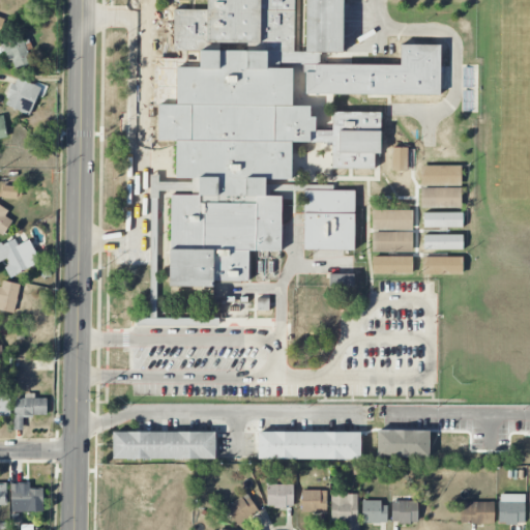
[(294,0),(206,0),(206,10),(173,9),(172,51),(204,52),(155,113),(178,178),(198,179),(198,196),(171,195),(168,283),(248,286),(249,251),(280,252),(282,197),(265,196),(265,179),(291,180),(292,140),(371,171),(380,147),(381,113),(332,112),(331,130),(317,130),(308,107),(292,106),(293,69),(278,64),(280,52),(293,52),(294,0)]
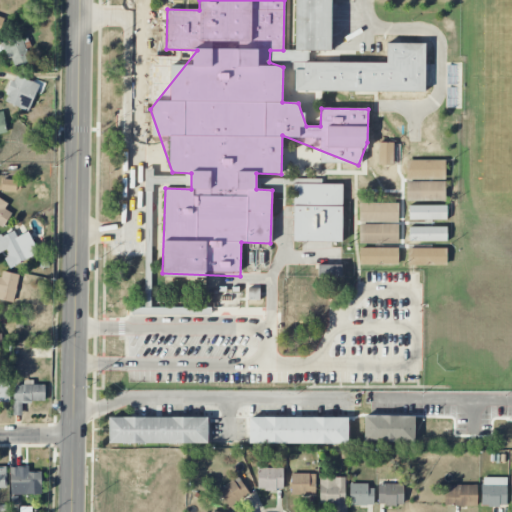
[(331,0),(295,0),(294,50),(331,51),(331,0)]
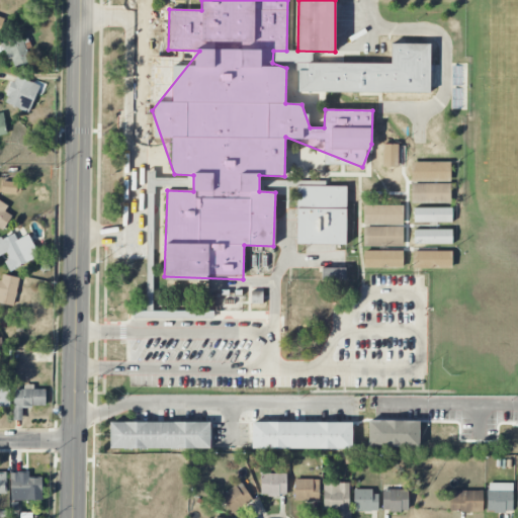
[(0,40),(0,48),(1,52),(6,51),(8,61),(14,60),(15,67),(28,64),(22,36),(0,40)]
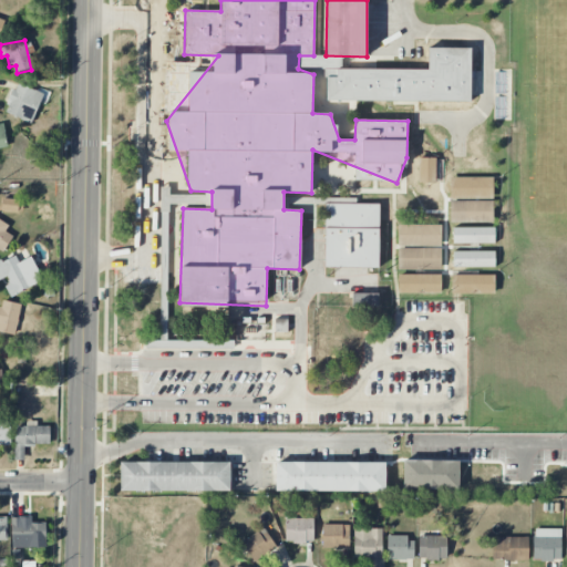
[(337,70),(337,78),(326,78),(326,101),(471,101),(471,48),(428,48),(428,69),(337,70)]
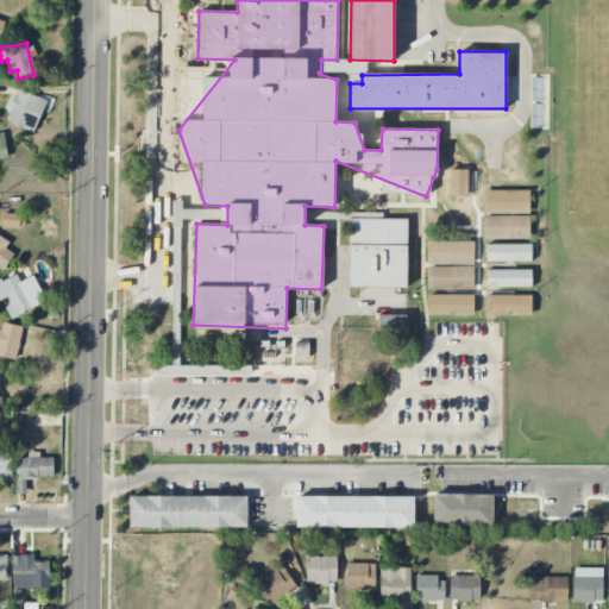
[(35,132),(46,100),(17,89),(5,121),(35,132)]
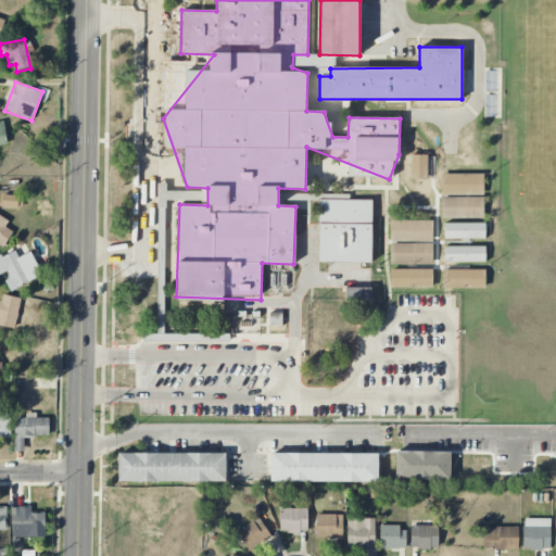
[(23,196),(1,194),(1,206),(23,207),(23,196)]
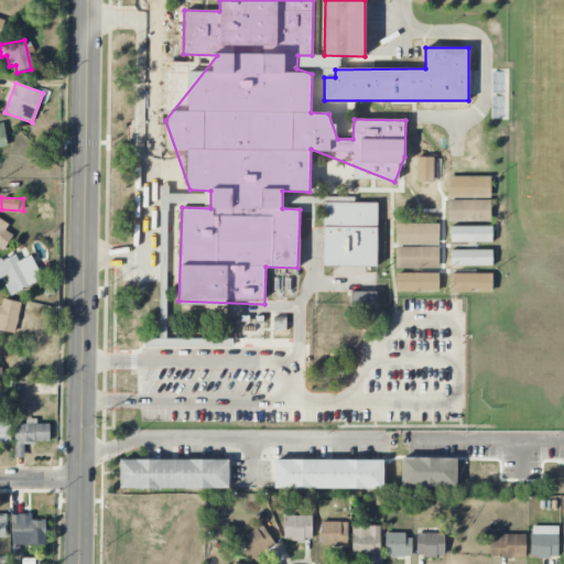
[(378,203),(354,203),(354,197),(324,197),(323,266),(377,267),(378,203)]
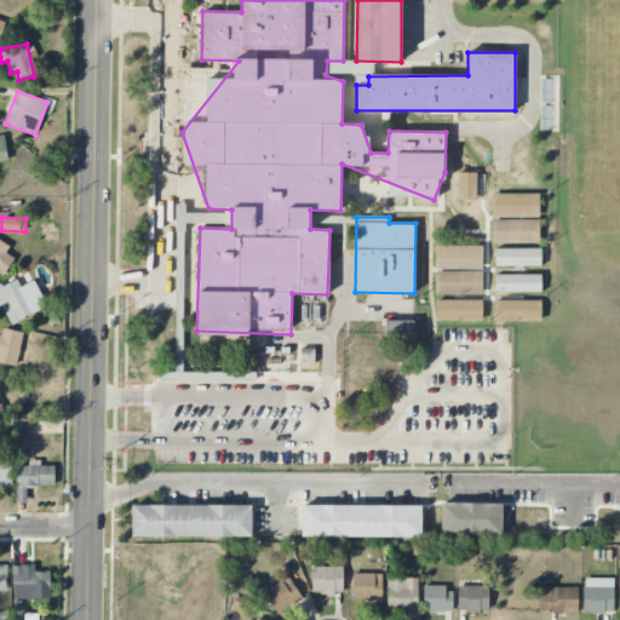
[(0,275),(3,277),(13,260),(5,254),(10,247),(0,240),(0,275)]
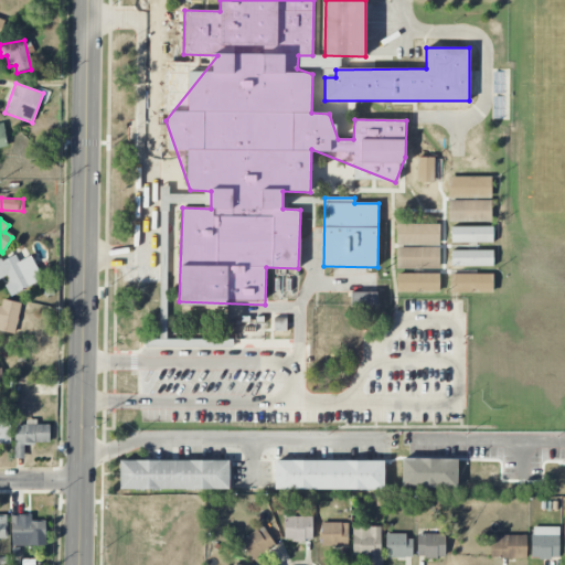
[(397,268),(439,268),(439,247),(397,247),(397,268)]
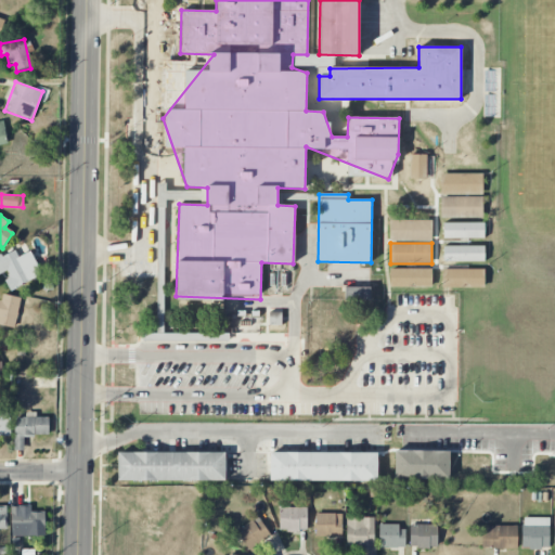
[(0,255),(0,273),(3,272),(12,289),(42,275),(30,252),(18,257),(15,249),(0,255)]
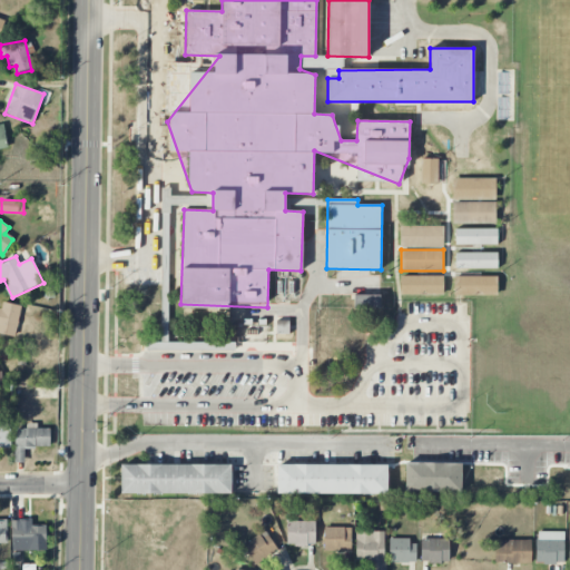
[(354,308),(380,308),(381,295),(354,295),(354,308)]
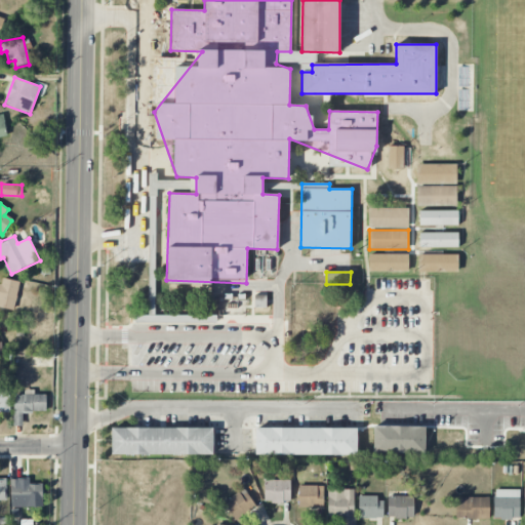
[(0,307),(13,311),(21,282),(2,277),(0,283),(0,307)]
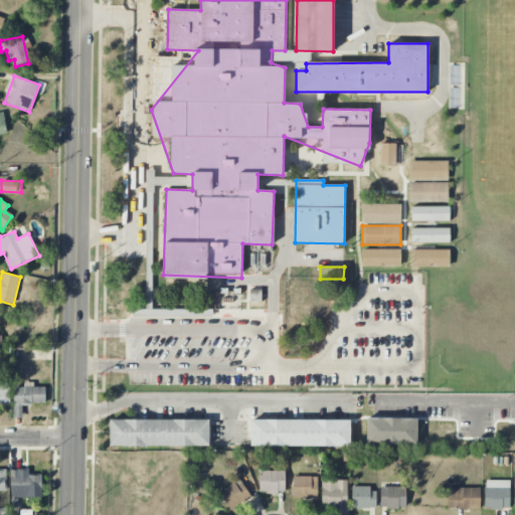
[(261,303),(262,290),(249,290),(248,302),(261,303)]
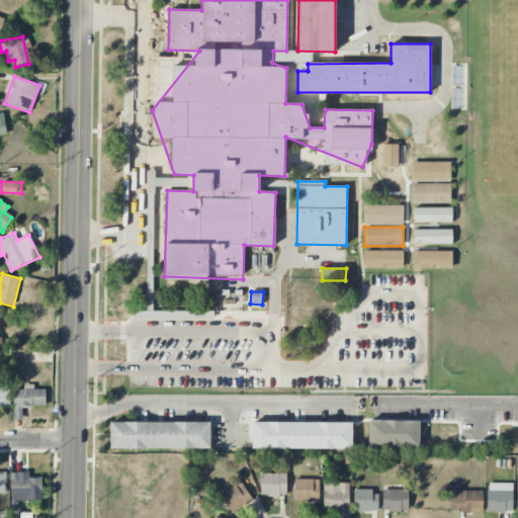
[(0,406),(9,407),(9,384),(0,384),(0,406)]
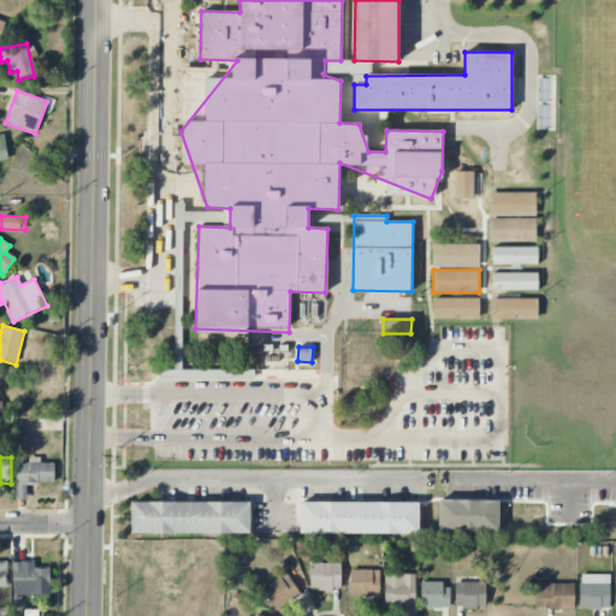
[(54,483),(54,463),(40,463),(40,457),(28,457),(28,463),(16,463),(17,499),(27,499),(27,483),(54,483)]
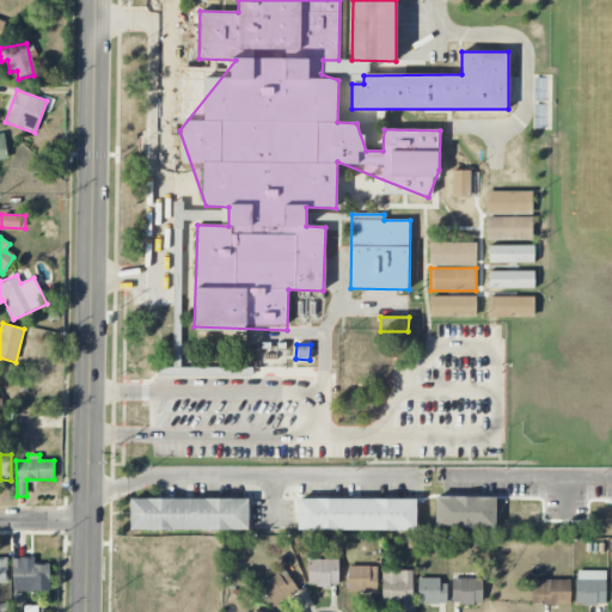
[(496,497),(435,496),(435,527),(496,528),(496,497)]
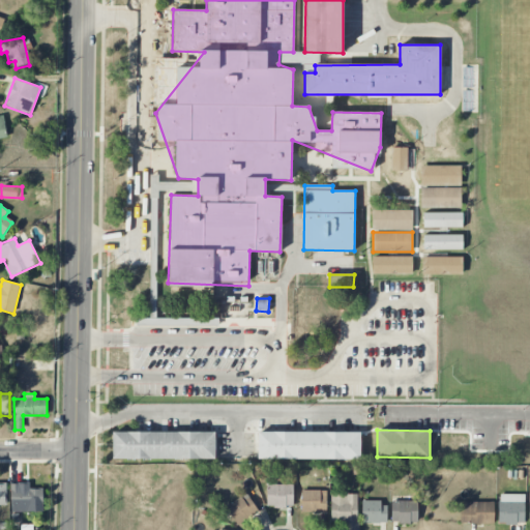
[(215,432),(112,433),(113,460),(215,459),(215,432)]
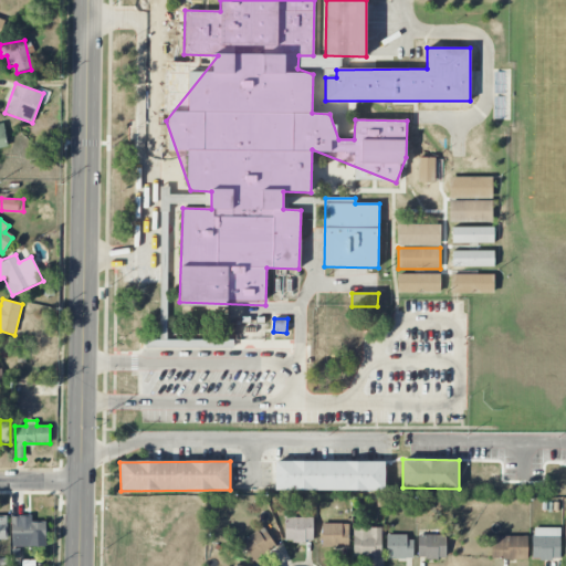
[(385,461),(274,462),(275,491),(385,490),(385,461)]
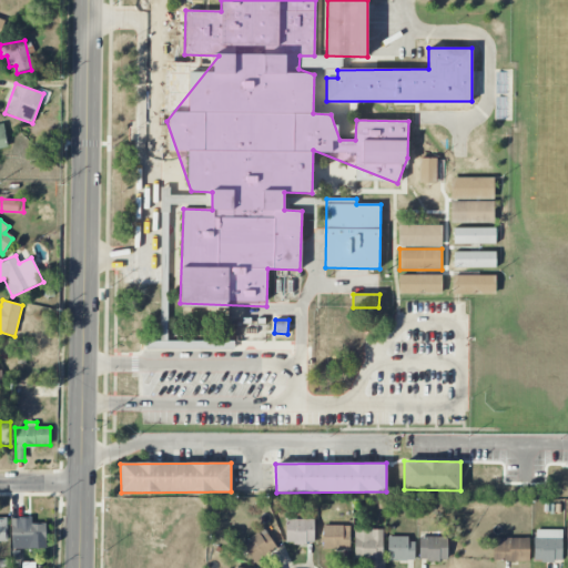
[(314,544),(314,519),(286,519),(285,543),(314,544)]
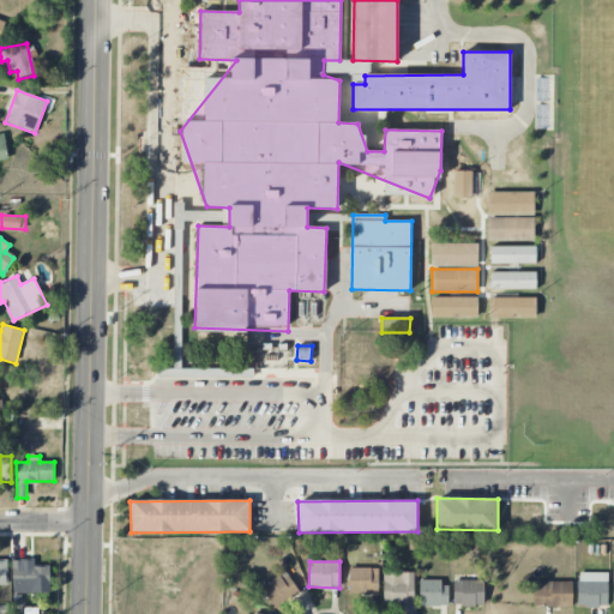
[(349,594),(378,594),(378,569),(349,567),(349,594)]
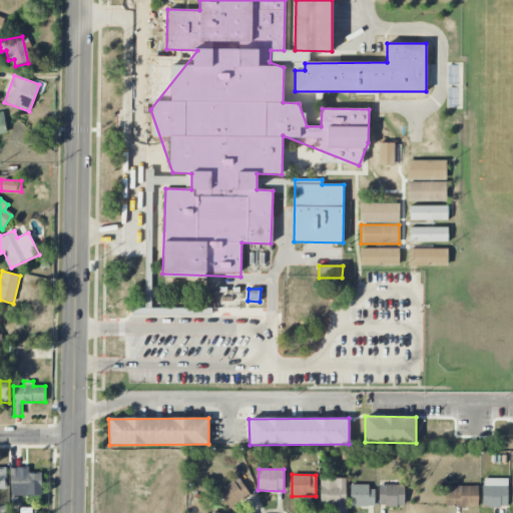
[(218,488),(228,508),(249,496),(239,477),(218,488)]
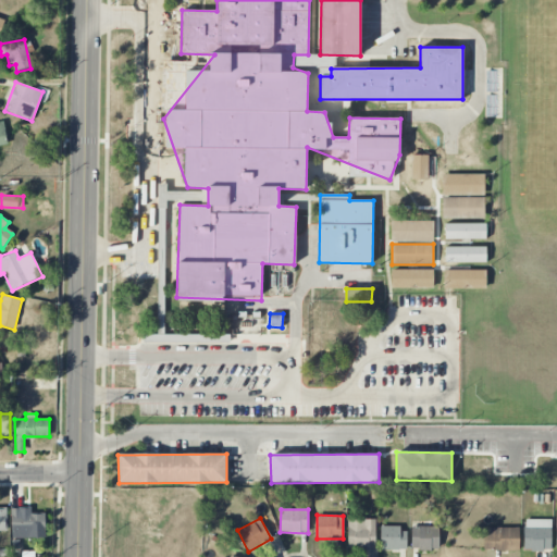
[(348,519),(347,548),(364,548),(363,556),(375,556),(376,520),(348,519)]
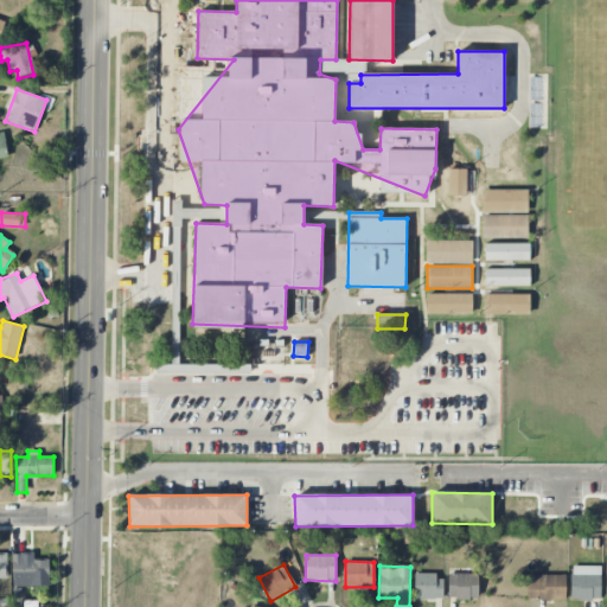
[(572,600),(601,600),(601,566),(570,567),(572,600)]
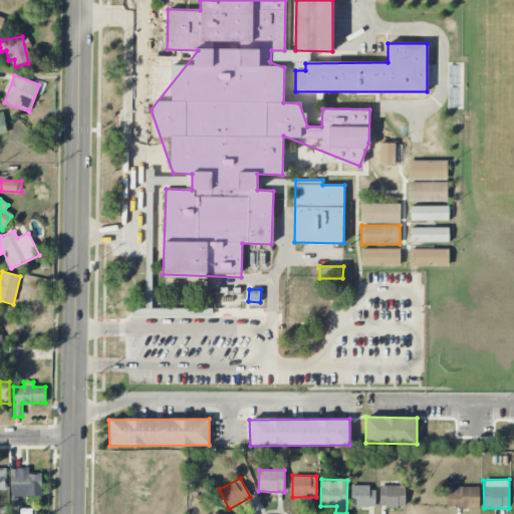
[(379,507),(405,507),(405,486),(379,486),(379,507)]
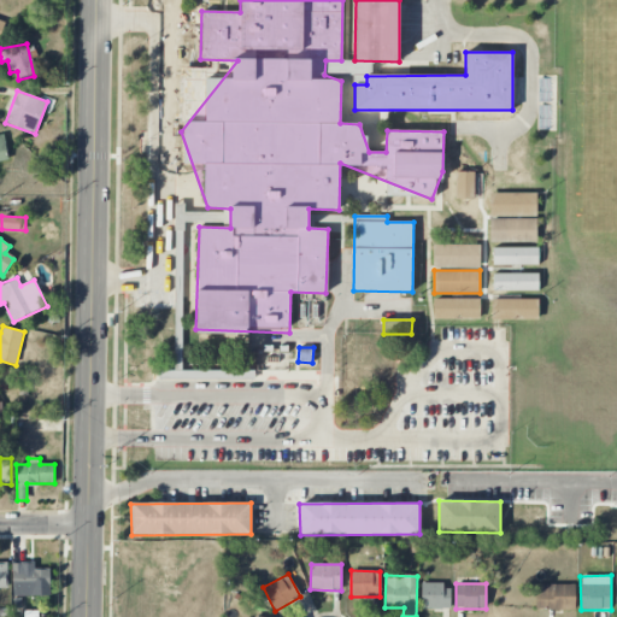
[(422,609),(451,609),(450,585),(421,585),(422,609)]
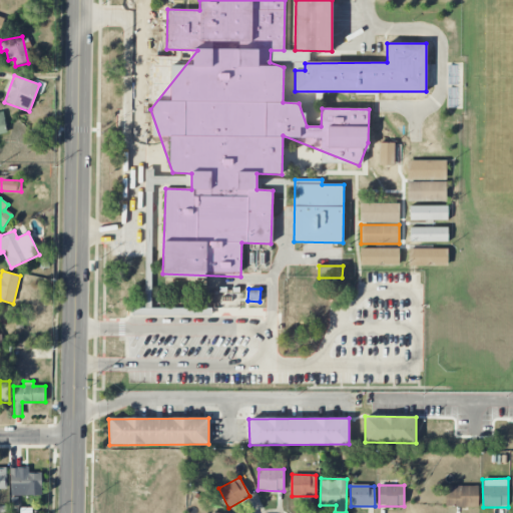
[(478,507),(478,486),(445,486),(446,508),(478,507)]
